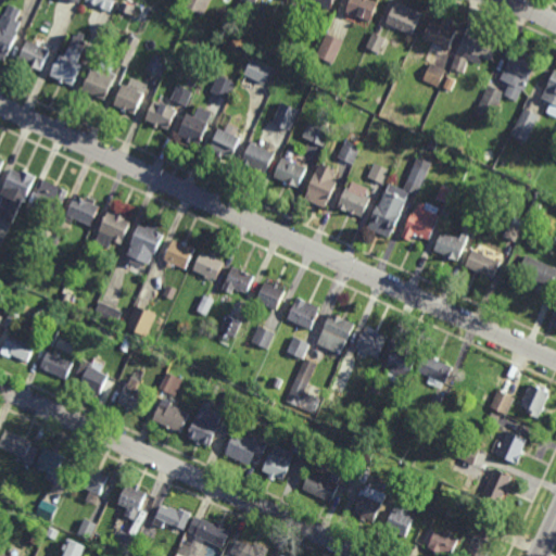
[(115,0),(86,0),(86,2),(111,12),(115,0)]
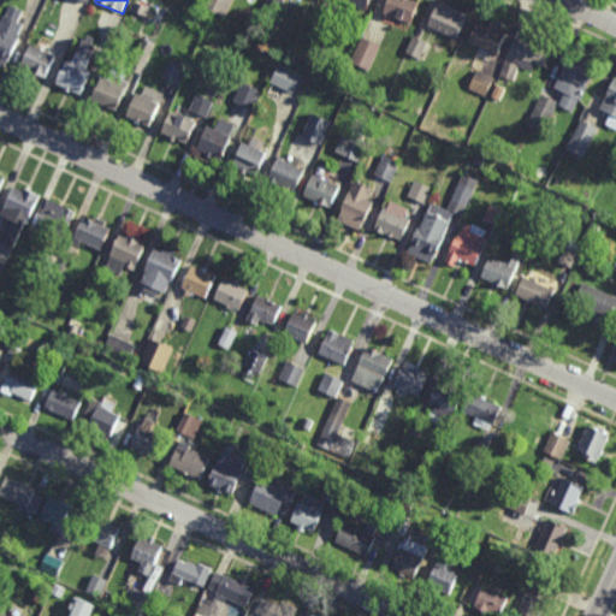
[(236,0),(227,17),(203,5),(206,0),(236,0)]
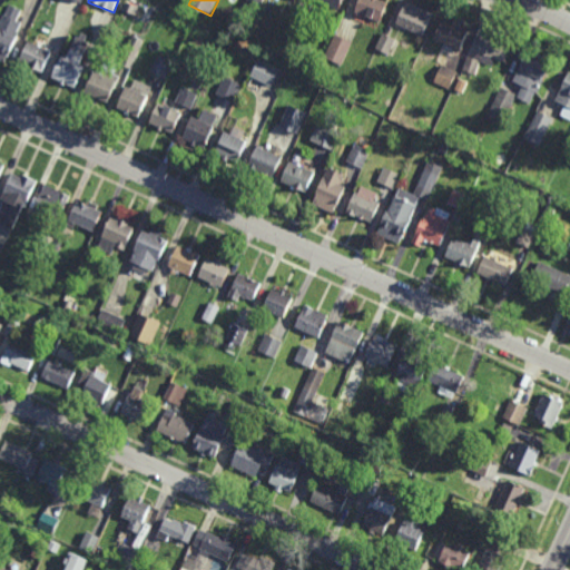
[(264,0),(261,10),(245,6),(246,0),(264,0)]
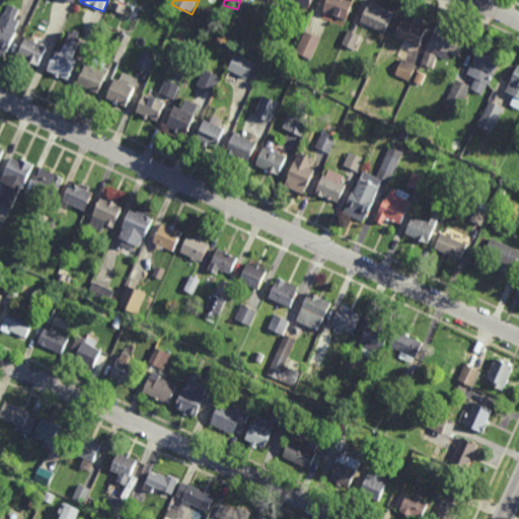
[(314,0),(311,8),(290,0),(314,0)]
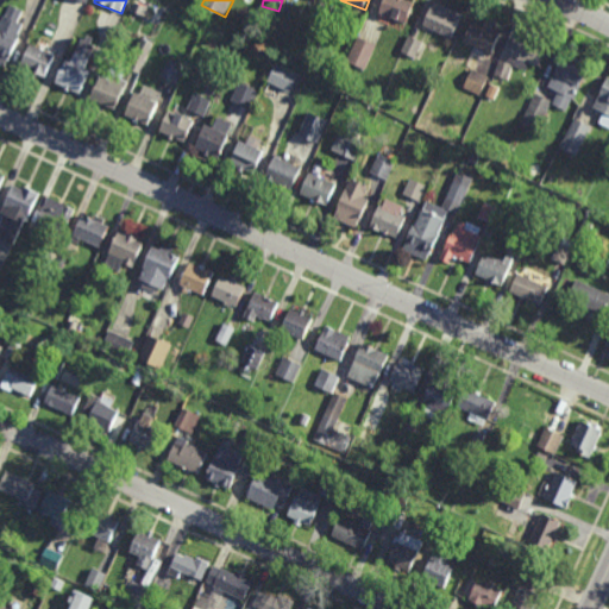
[(413,0),(416,1),(409,23),(381,12),(385,0),(413,0)]
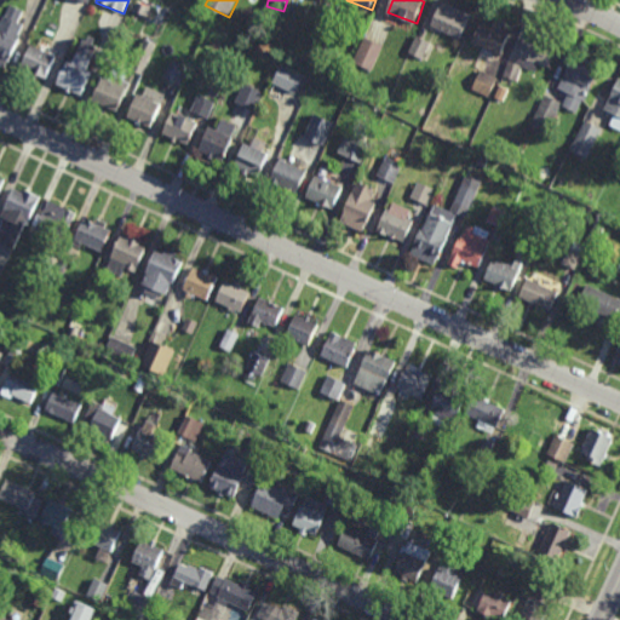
[(461,38),(432,24),(443,0),(472,13),(461,38)]
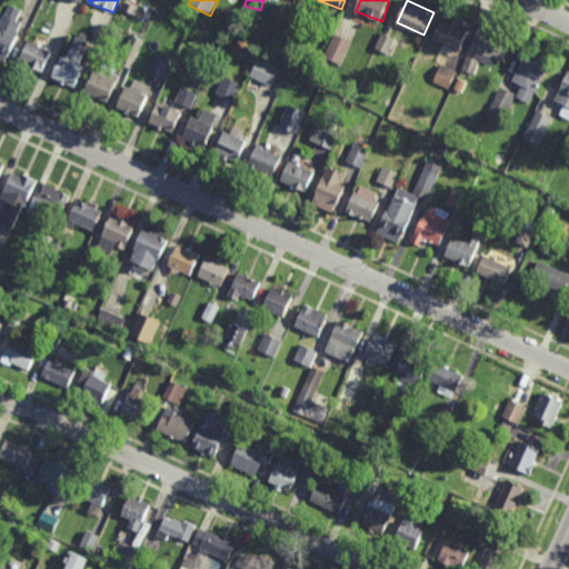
[(131,15),(123,11),(128,2),(136,6),(131,15)]
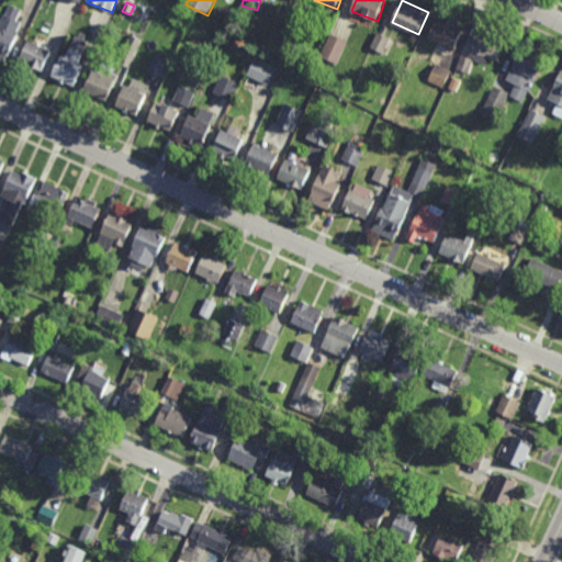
[(18,20),(23,22),(9,56),(8,55),(6,62),(0,58),(0,22),(4,13),(6,13),(10,3),(23,9),(18,20)]
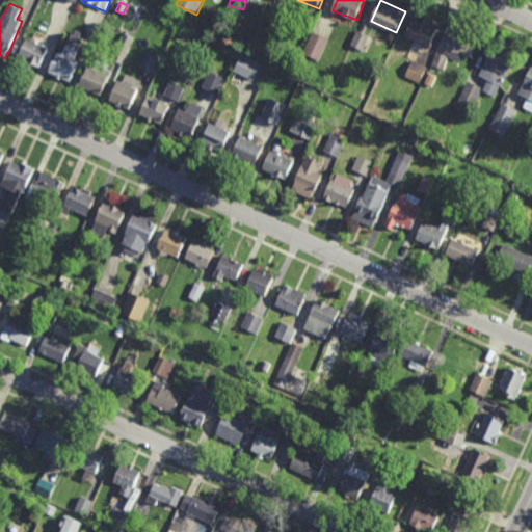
[(423,23),(424,20),(430,22),(429,25),(436,28),(429,46),(406,35),(414,18),(423,23)]
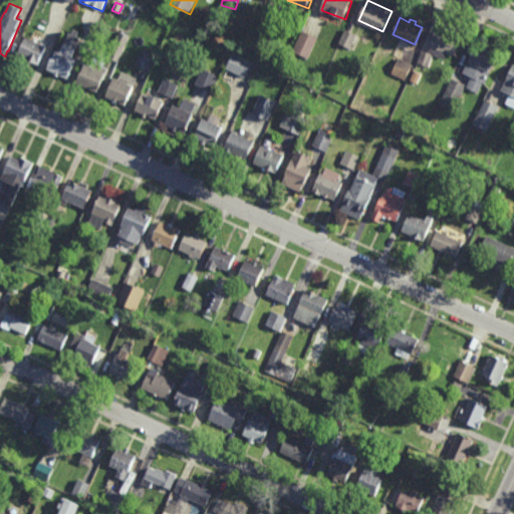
[(265,55),(249,48),(260,24),(276,32),(265,55)]
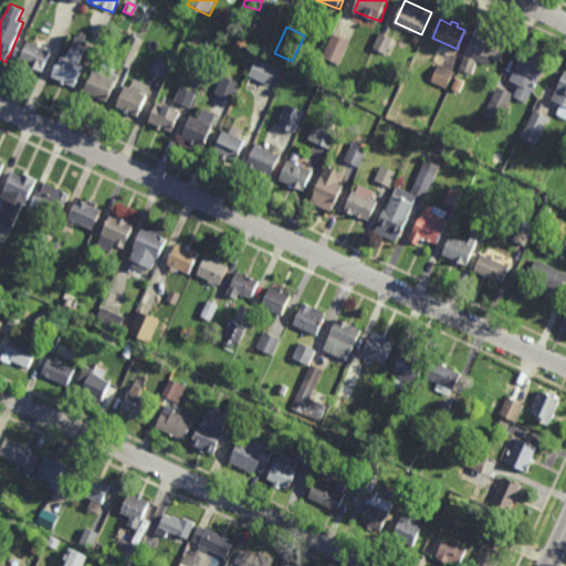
[(98,51),(88,46),(95,31),(105,35),(98,51)]
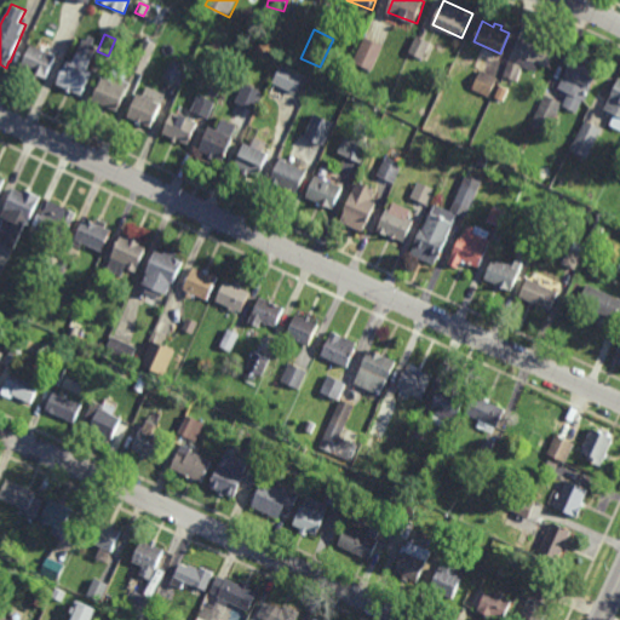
[(425,58),(409,52),(418,34),(432,41),(425,58)]
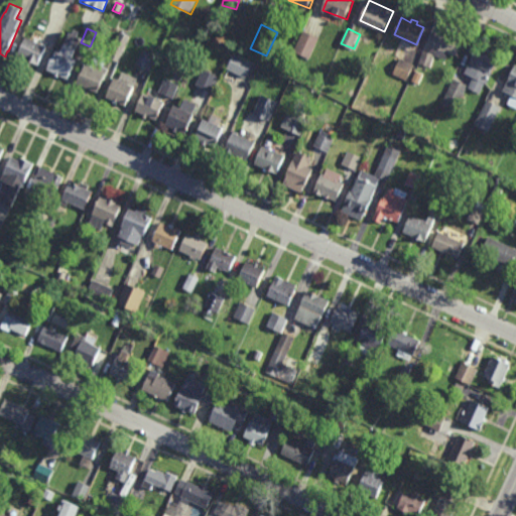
[(310,58),(294,51),(304,29),(320,37),(310,58)]
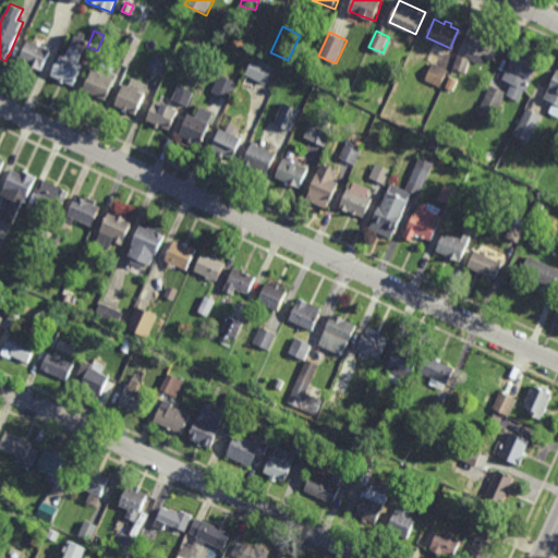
[(500,53),(496,52),(494,60),(485,57),(483,64),(470,60),(465,73),(452,69),(457,53),(464,56),(472,32),(500,40),(497,48),(501,49),(500,53)]
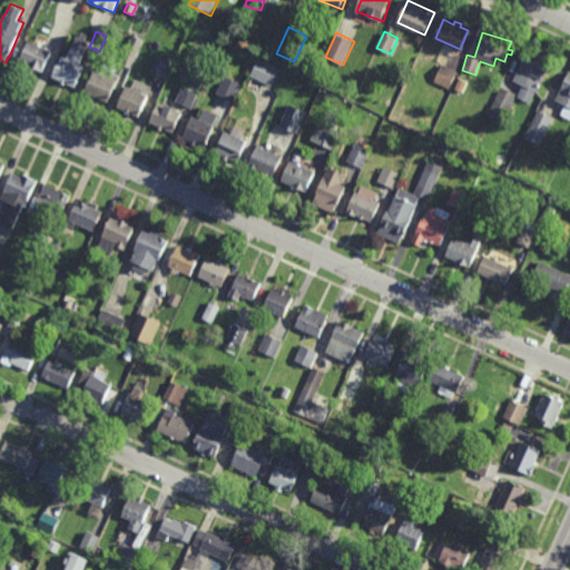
[(80,64),(86,66),(81,75),(82,76),(81,80),(79,79),(75,87),(67,84),(66,85),(60,82),(61,80),(52,76),(62,56),(67,58),(77,37),(82,39),(80,42),(86,46),(82,53),(85,55),(80,64)]
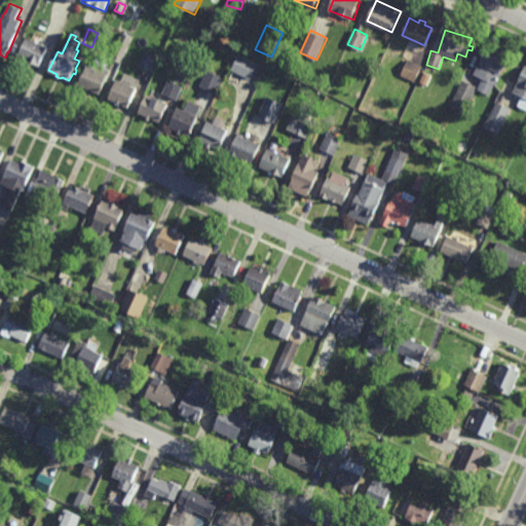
[(40,66),(34,64),(32,67),(25,64),(26,61),(19,57),(27,37),(48,46),(40,66)]
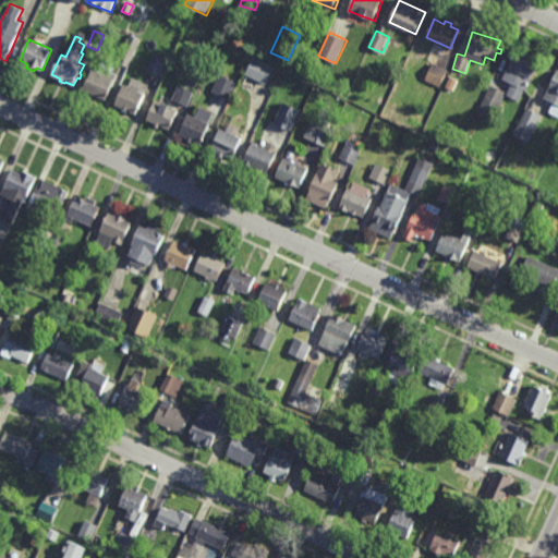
[(128,68),(119,63),(129,40),(137,45),(128,68)]
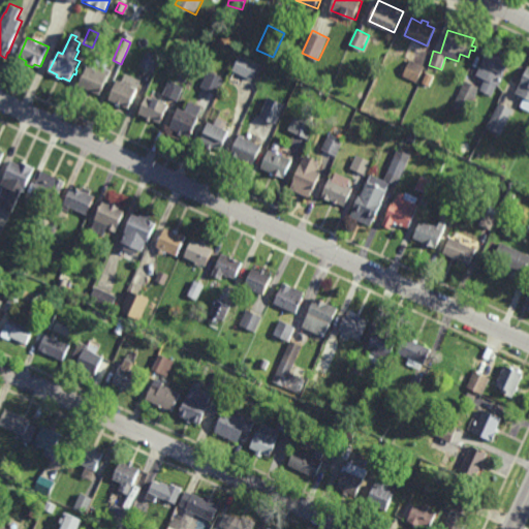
[(498,50),(500,47),(506,50),(504,53),(512,57),(499,86),(497,85),(492,96),(479,90),(486,79),(476,74),(484,59),(481,58),(484,55),(485,56),(490,45),(498,50)]
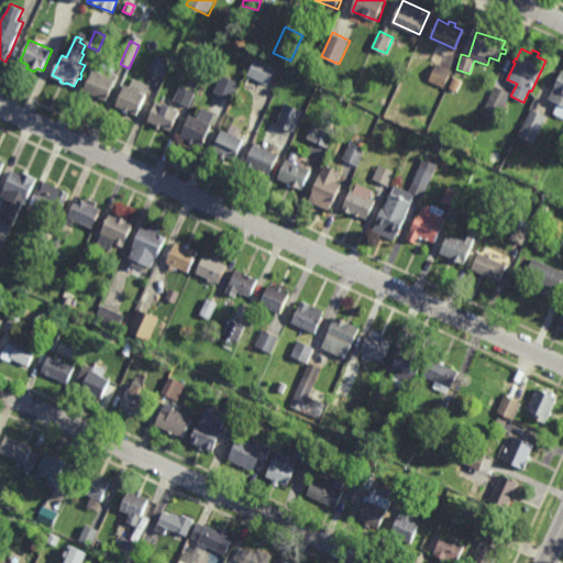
[(164,76),(150,69),(156,54),(172,62),(164,76)]
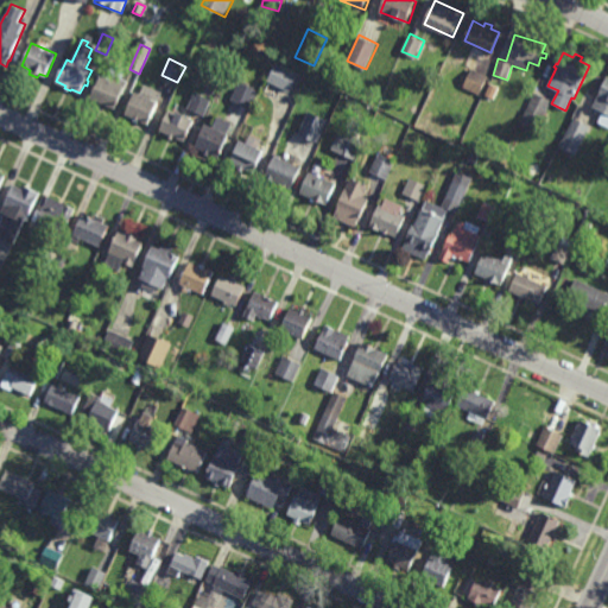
[(291,92),(268,81),(278,62),(301,74),(291,92)]
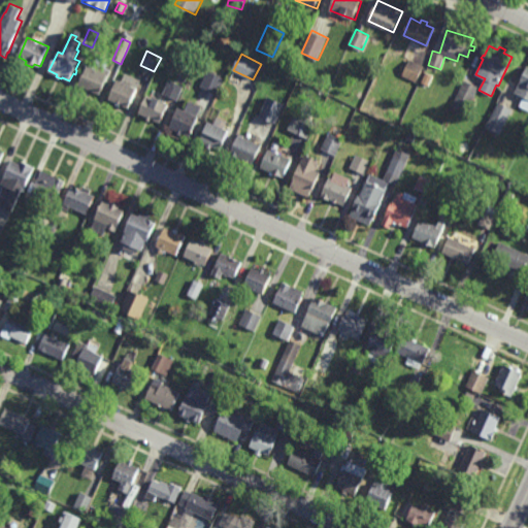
[(416,83),(402,76),(410,59),(424,66),(416,83)]
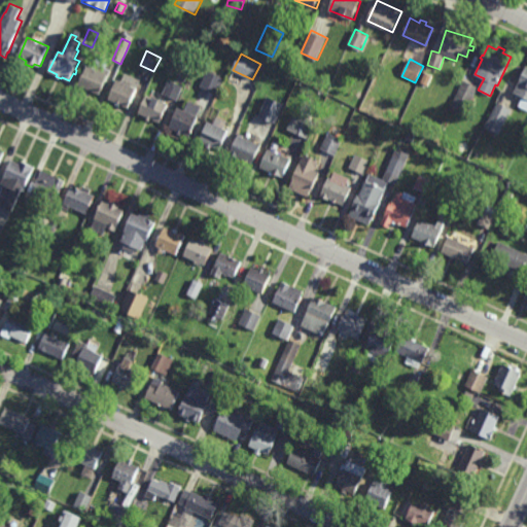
[(109,74),(100,95),(79,85),(88,65),(109,74)]
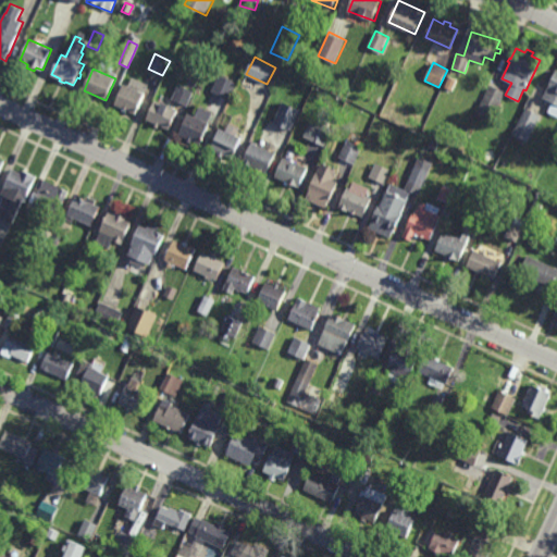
[(556,116),(548,112),(551,106),(545,103),(546,99),(543,98),(556,69),(556,116)]
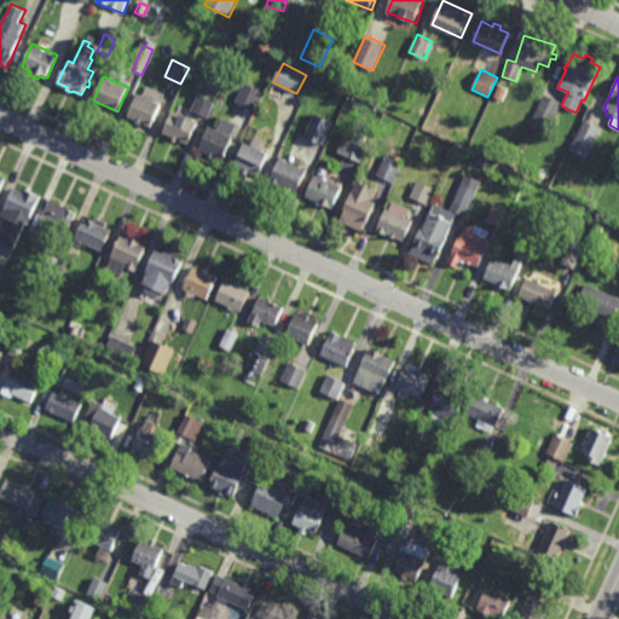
[(218,97),(208,93),(213,82),(223,86),(218,97)]
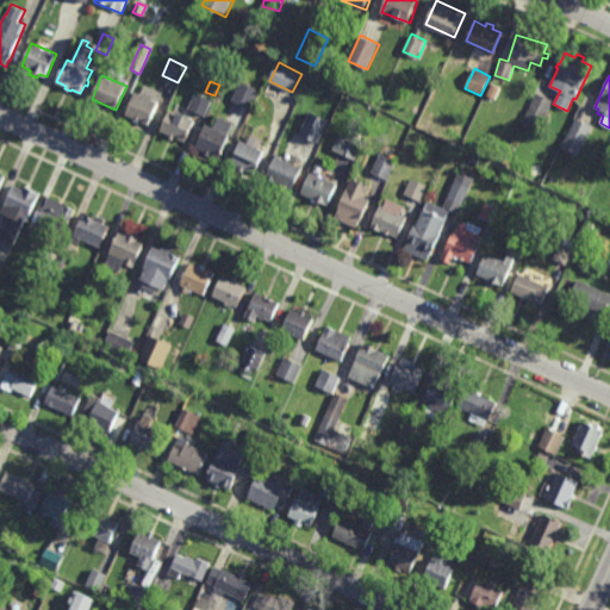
[(253,110),(231,100),(240,81),(261,91),(253,110)]
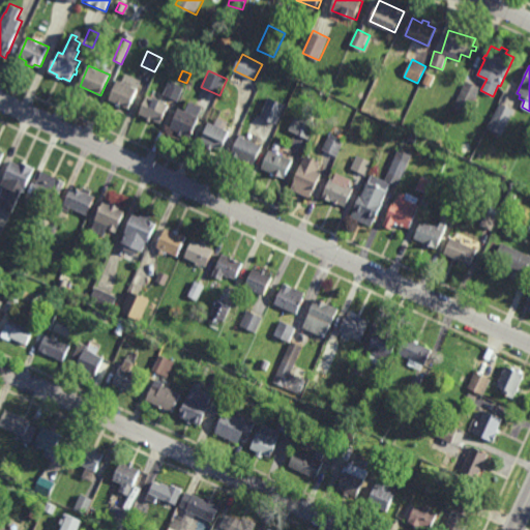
[(129,109),(121,106),(121,107),(117,105),(117,104),(110,100),(119,79),(123,80),(126,72),(142,80),(129,109)]
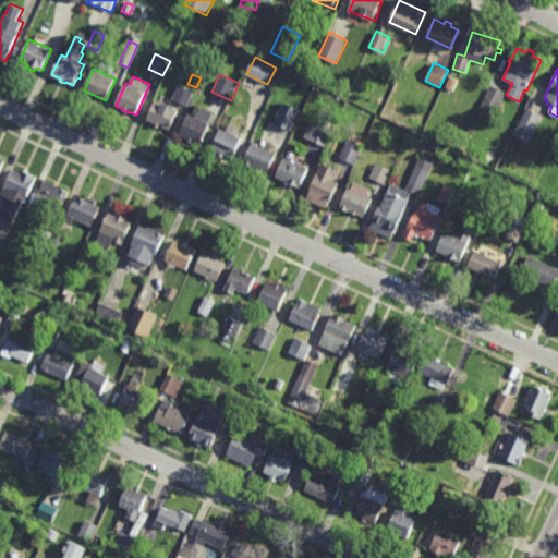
[(189,107),(172,100),(180,84),(195,91),(189,107)]
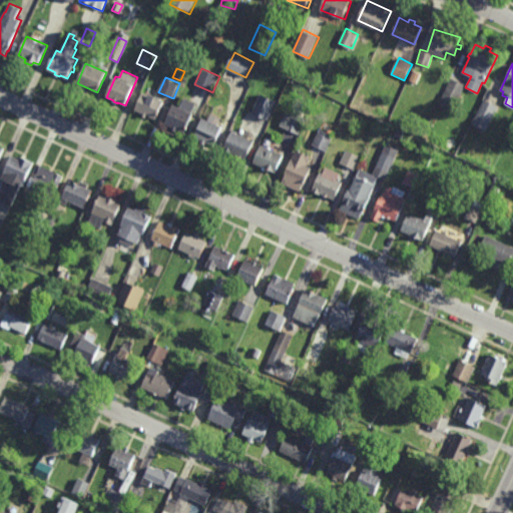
[(461,106),(456,103),(452,110),(438,103),(451,77),(465,85),(458,98),(463,101),(461,106)]
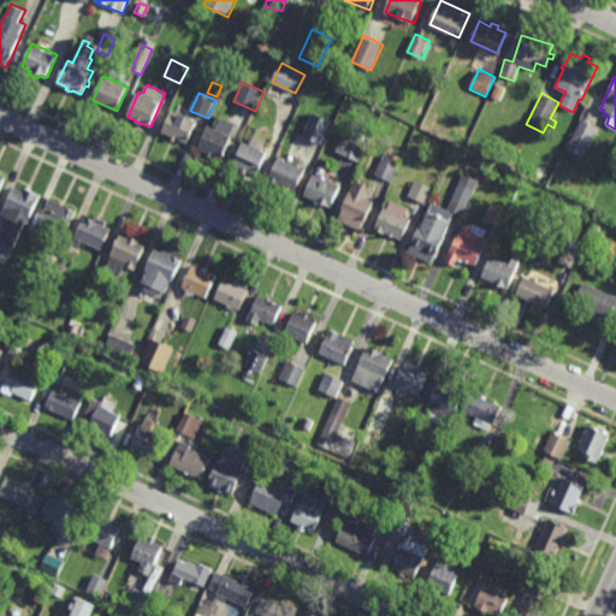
[(188,143),(163,132),(172,111),(197,123),(188,143)]
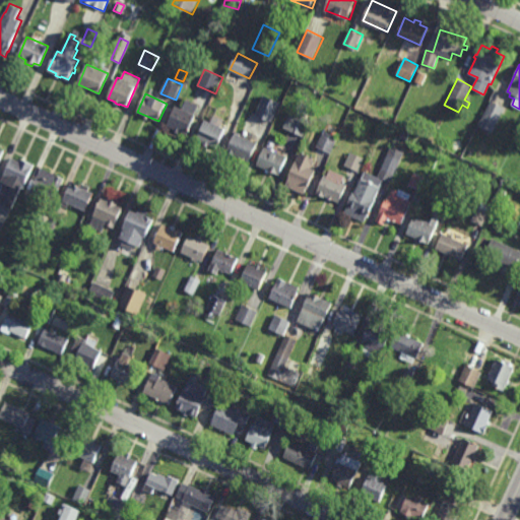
[(273,122),(256,115),(264,94),(281,102),(273,122)]
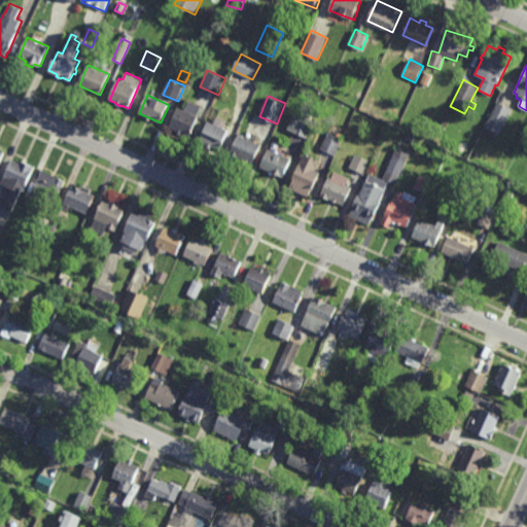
[(199,115),(201,116),(191,138),(182,133),(180,137),(176,135),(177,131),(170,128),(179,107),(184,109),(188,100),(203,106),(199,115)]
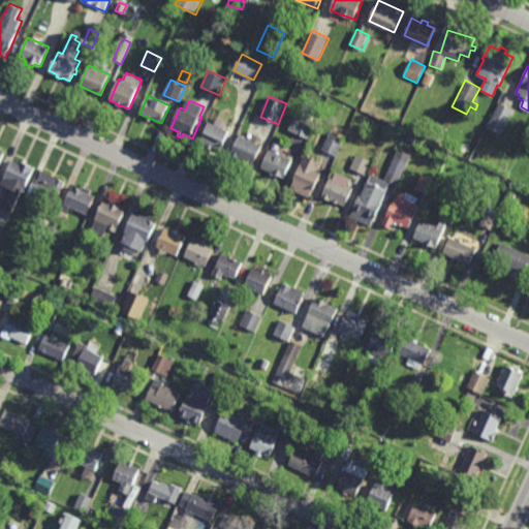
[(504,128),(496,125),(492,133),(486,130),(499,102),(512,109),(504,128)]
